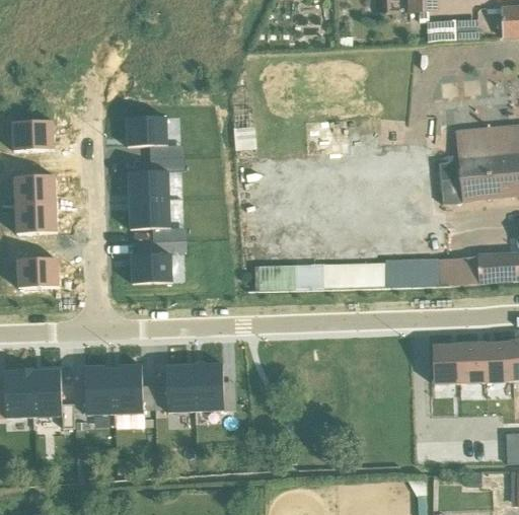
[(382,0),(383,13),(398,12),(398,6),(390,6),(389,0),(382,0)]
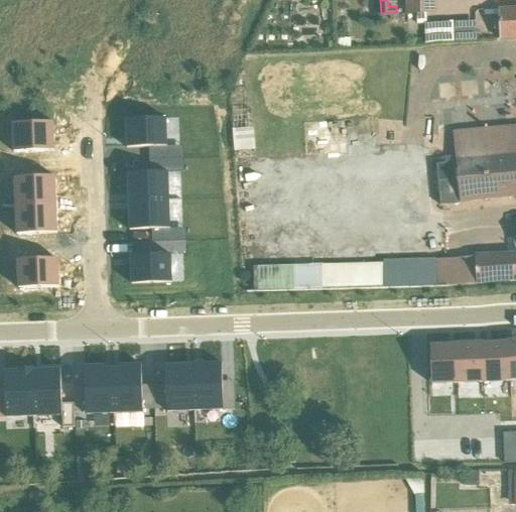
[(403,0),(404,12),(434,11),(434,0),(403,0)]
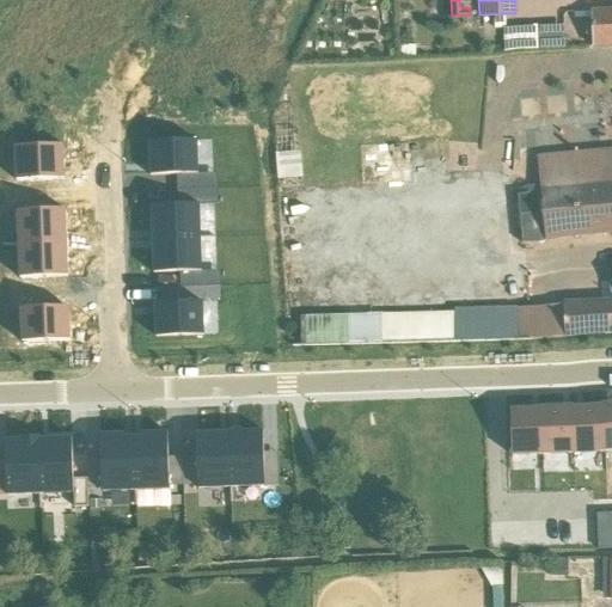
[(611,10),(591,12),(593,46),(611,44),(611,10)]
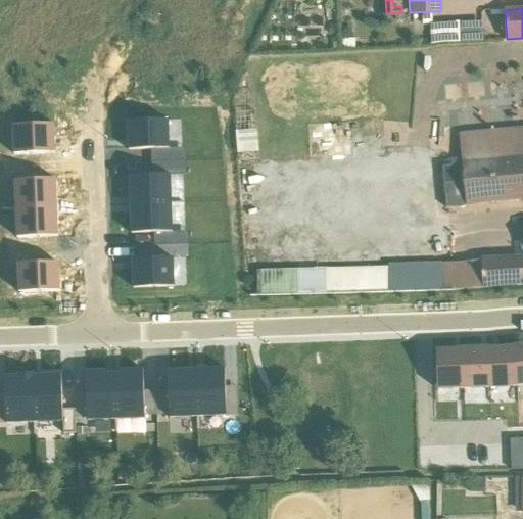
[(460,41),(481,40),(480,22),(459,22),(458,20),(432,21),(431,12),(421,12),(422,22),(429,24),(430,43),(459,42),(460,41)]
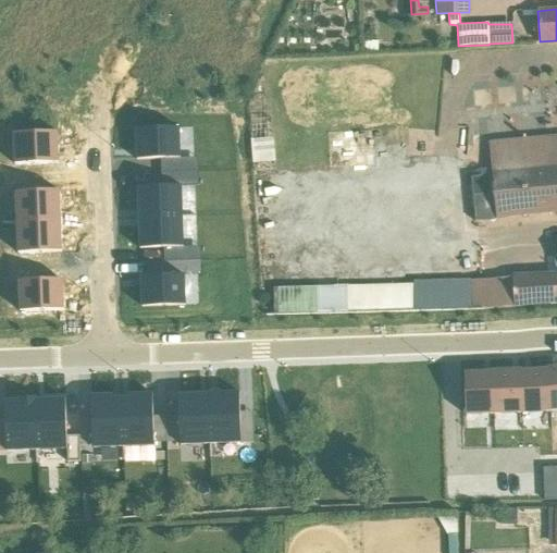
[(276,166),(274,94),(251,94),(254,167),(276,166)]
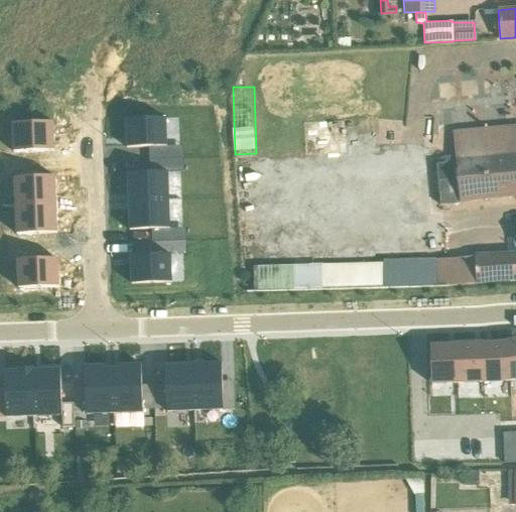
[(165,116),(125,117),(126,145),(166,144),(165,116)]
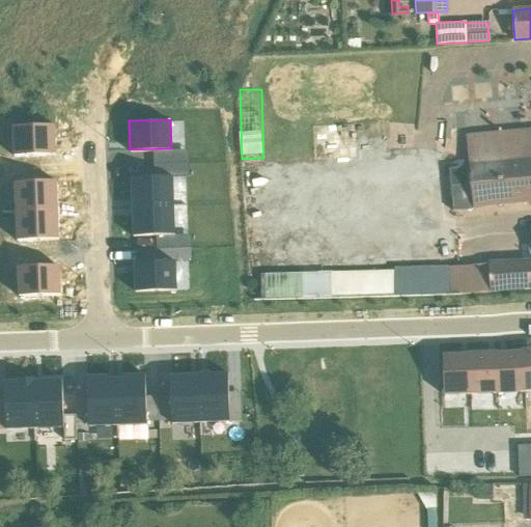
[(54,122),(12,125),(14,154),(55,151),(54,122)]
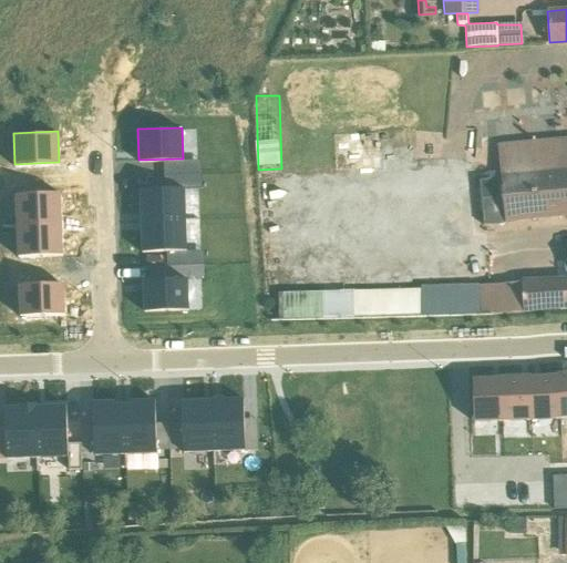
[(540,218),(566,215),(566,136),(497,143),(500,176),(478,178),(483,222),(540,218)]
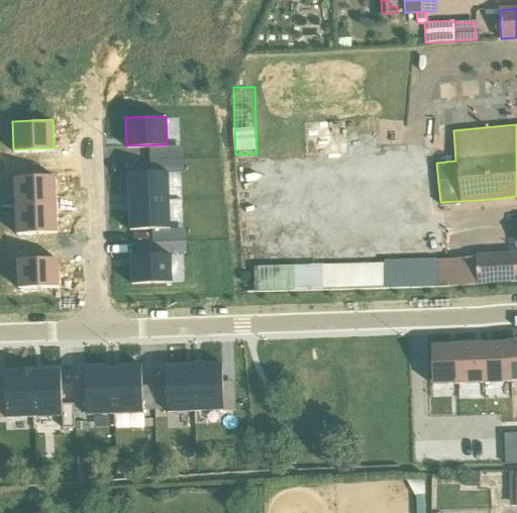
[(168,199),(167,170),(127,172),(128,200),(168,199)]
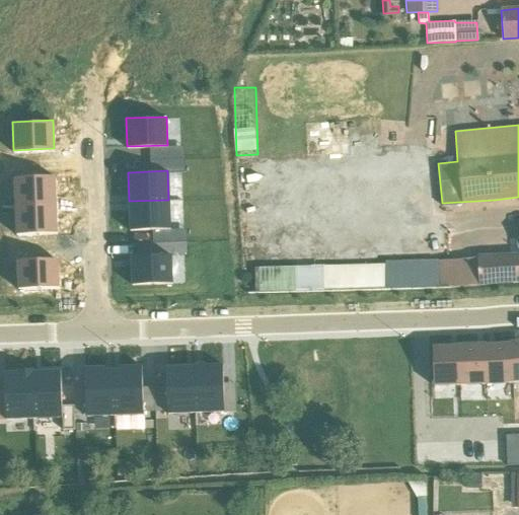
[(54,174),(14,175),(15,204),(56,203),(54,174)]
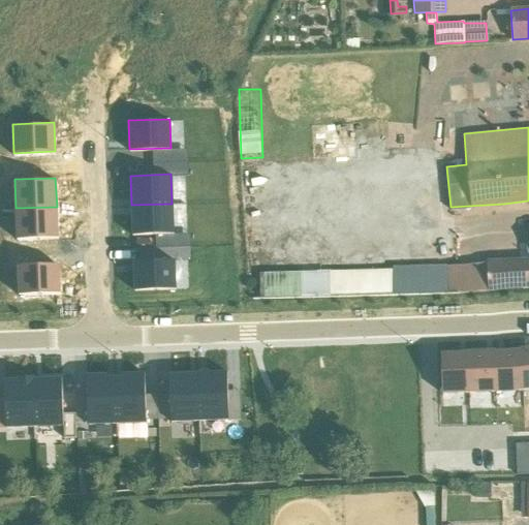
[(172,204),(131,205),(132,234),(173,232),(172,204)]
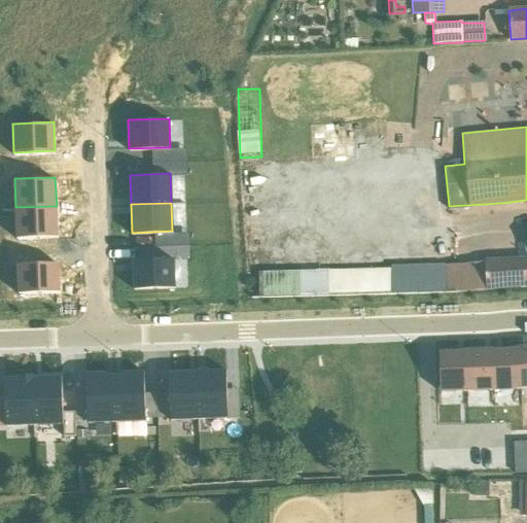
[(57,206),(15,207),(15,237),(57,235),(57,206)]
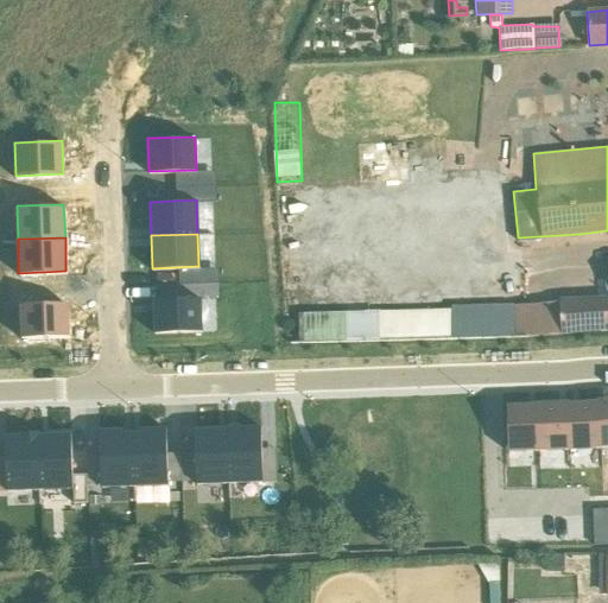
[(607,294),(559,298),(561,332),(607,329),(607,294)]
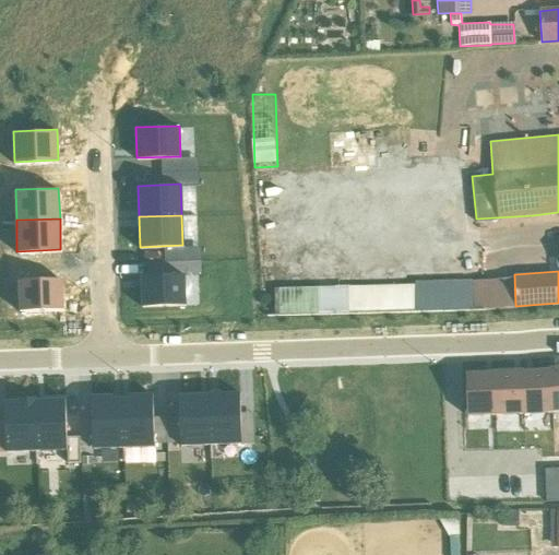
[(183,273),(141,274),(142,305),(185,304),(183,273)]
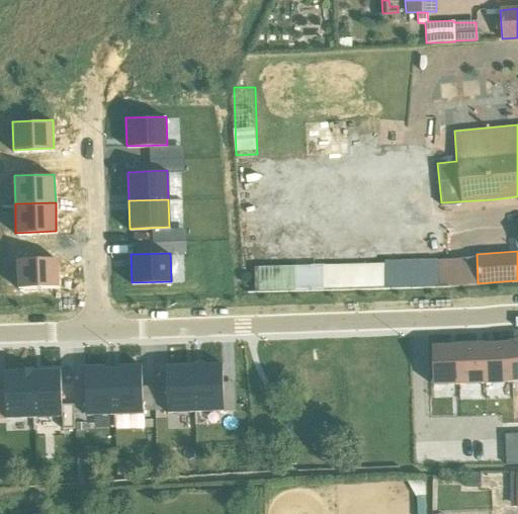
[(449,285),(478,283),(476,256),(383,258),(382,261),(253,265),(254,288),(449,285)]
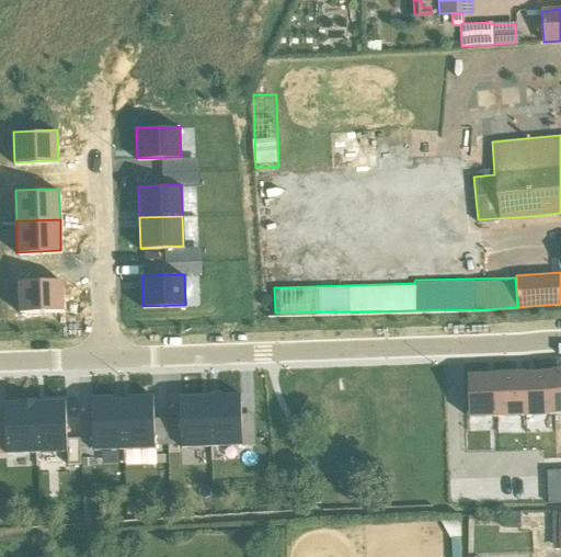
[(61,279),(19,280),(19,310),(64,309),(61,279)]
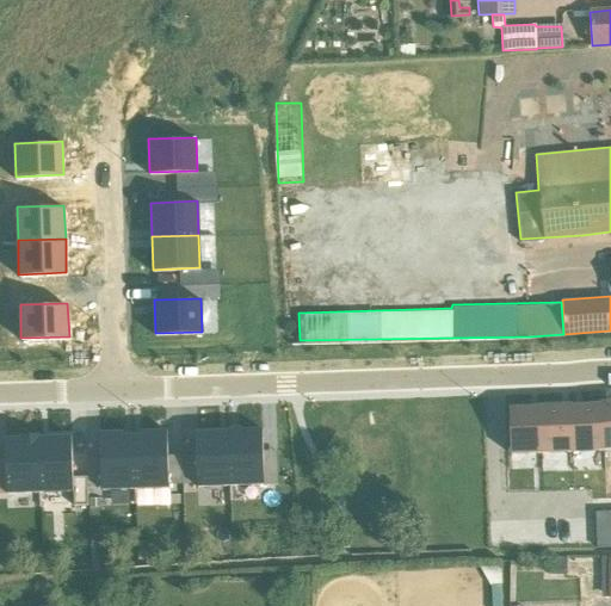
[(572,450),(603,449),(602,402),(571,403),(572,450)]
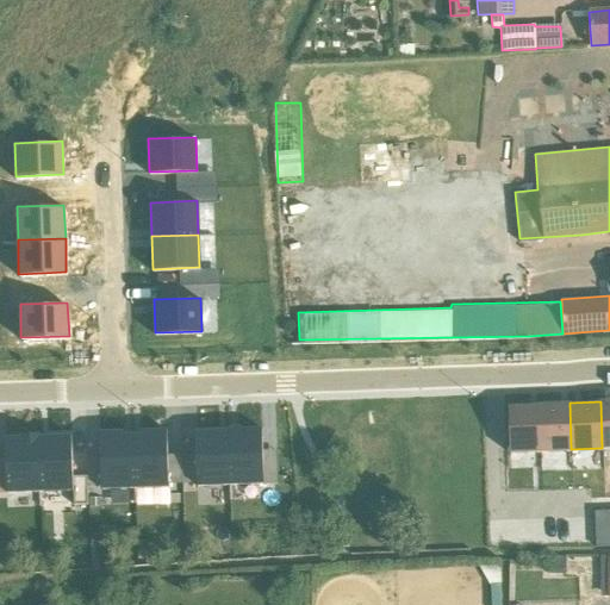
[(509,451),(540,450),(539,403),(508,404),(509,451)]
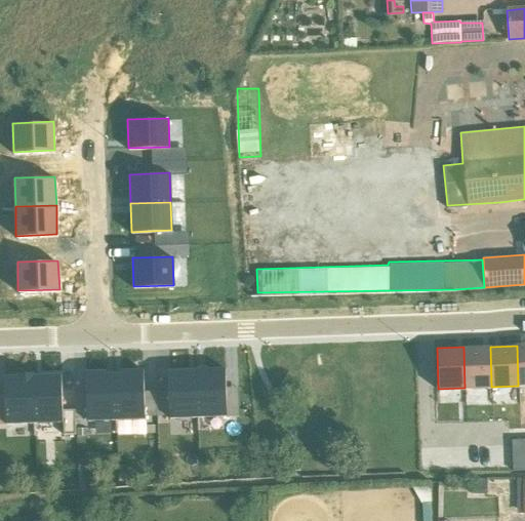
[(465,388),(491,387),(490,347),(463,347),(465,388)]
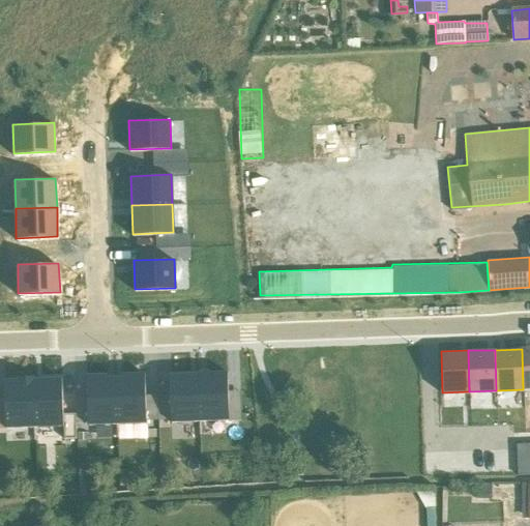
[(209,370),(198,370),(198,372),(200,419),(229,419),(227,371),(209,372),(209,370)]
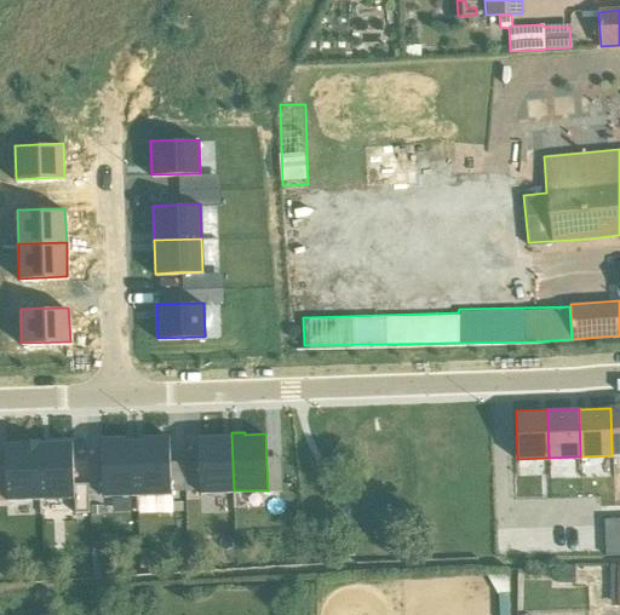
[(144,438),(135,440),(137,494),(171,493),(168,435),(144,436),(144,438)]
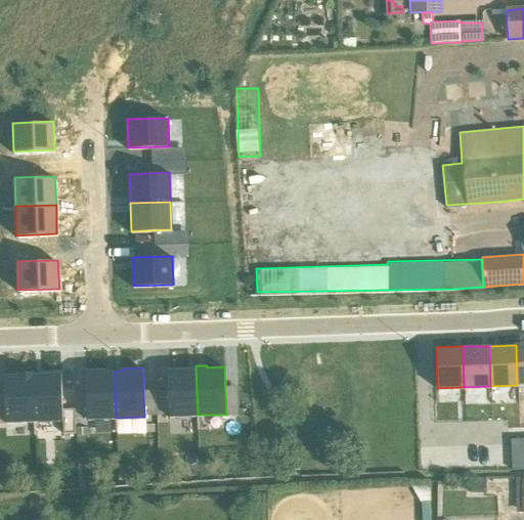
[(195,367),(167,369),(168,416),(198,415),(195,367)]
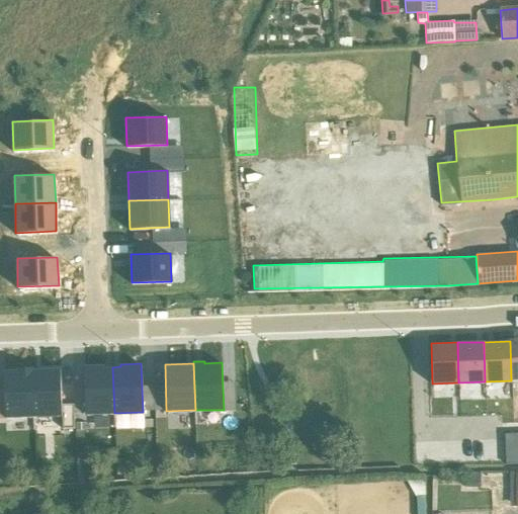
[(104,364),(84,365),(86,414),(114,413),(112,367),(104,367),(104,364)]
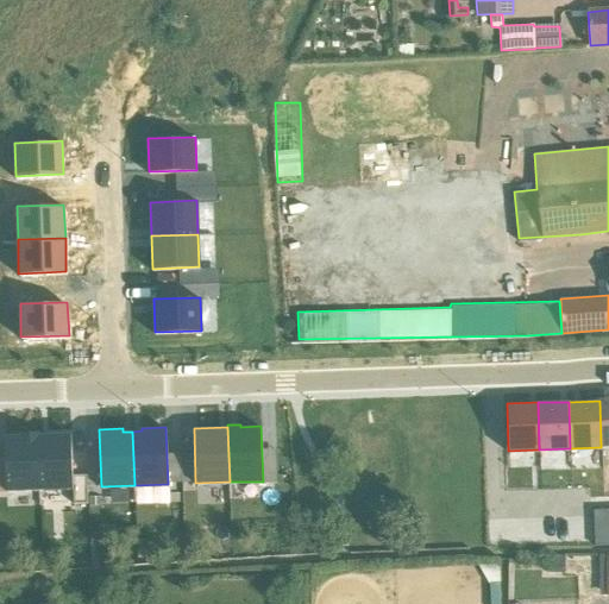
[(19,434),(4,435),(6,490),(39,489),(38,434),(38,432),(19,432),(19,434)]
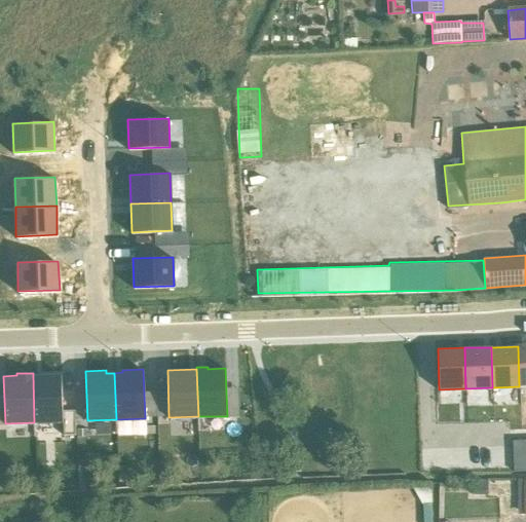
[(61,374),(33,375),(34,422),(63,421),(61,374)]
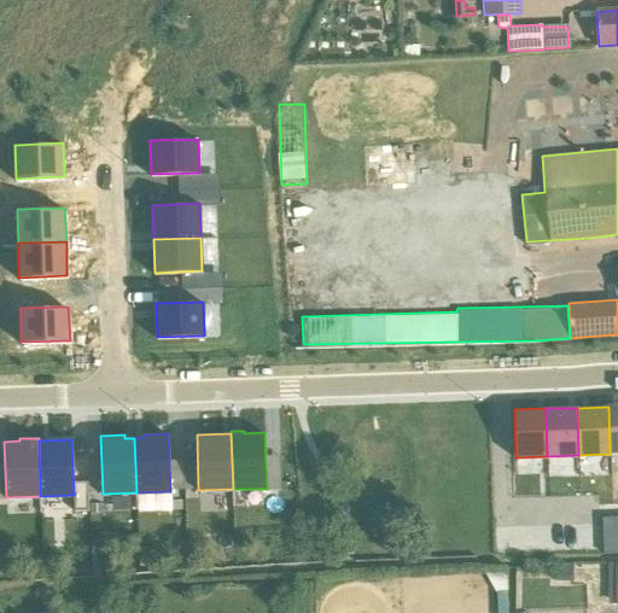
[(553,578),(573,578),(573,560),(553,560),(553,578)]
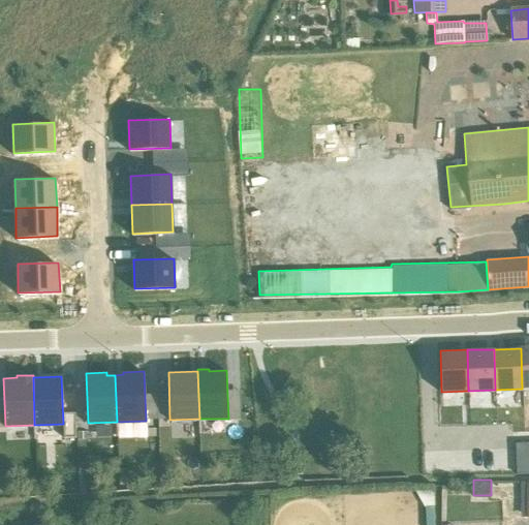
[(528,480),(520,481),(520,516),(526,516),(526,517),(528,516),(528,480)]
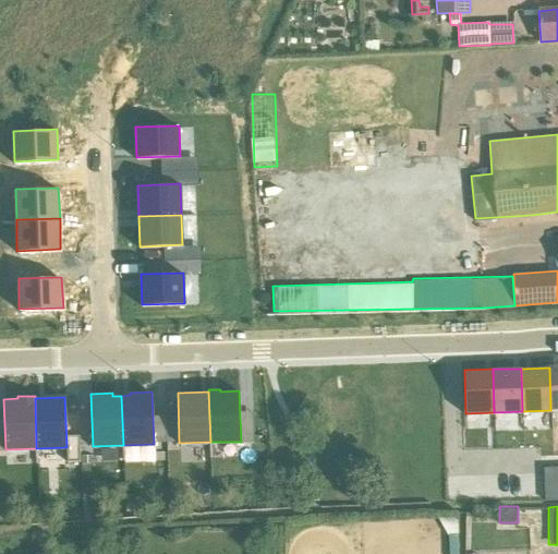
[(458,553),(457,514),(436,515),(447,532),(448,553),(458,553)]
